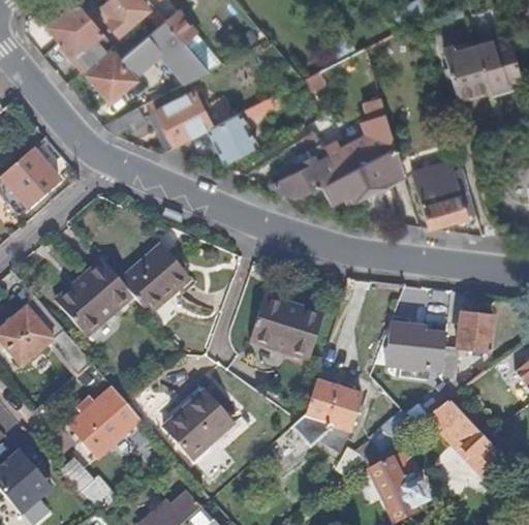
[(105,30),(80,0),(75,0),(49,24),(79,60),(73,64),(80,72),(87,66),(97,58),(109,49),(98,36),(105,30)]
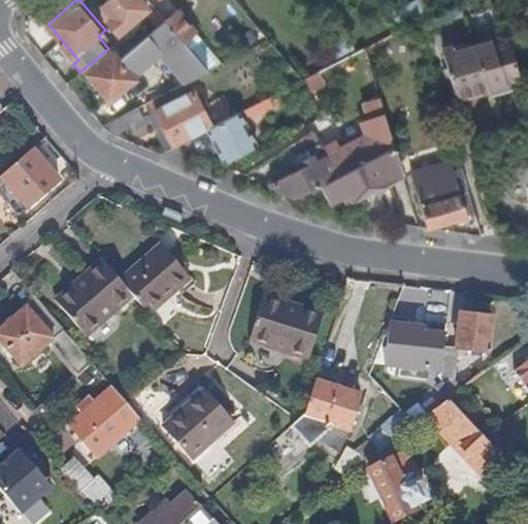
[(106,0),(103,3),(112,14),(108,20),(119,32),(149,6),(143,0),(106,0)]
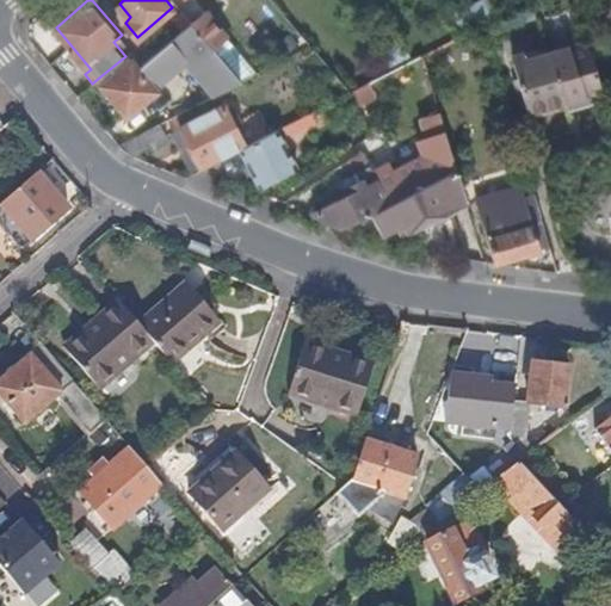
[(466,30),(482,22),(483,20),(477,10),(460,19),(466,30)]
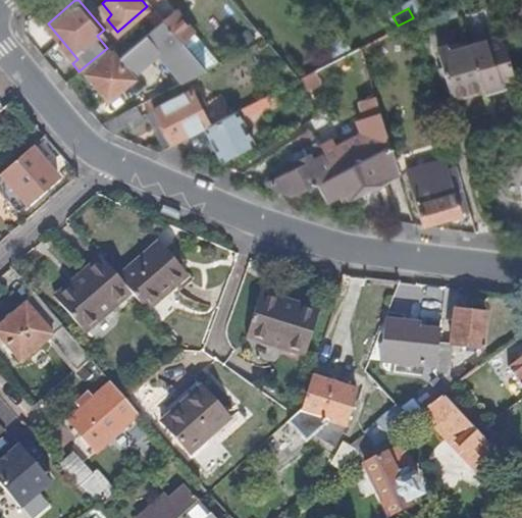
[(175,9),(165,18),(183,39),(194,29),(175,9)]
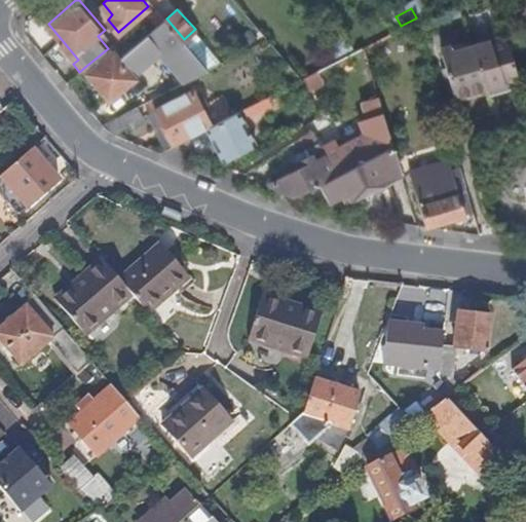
[(187,80),(209,69),(184,39),(166,19),(125,54),(121,58),(116,51),(120,48),(115,42),(108,48),(97,58),(101,63),(90,71),(88,73),(101,86),(105,83),(115,95),(117,92),(136,77),(137,76),(135,74),(162,50),(187,80)]
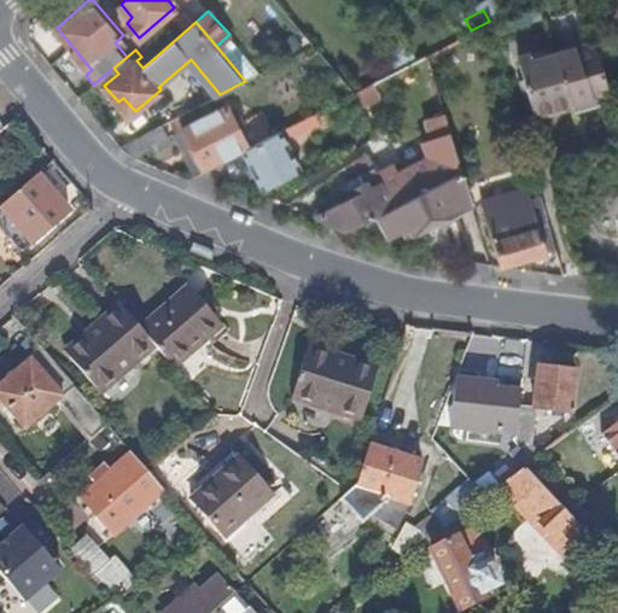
[(610,94),(595,39),(520,62),(535,114),(573,101),(575,105),(610,94)]
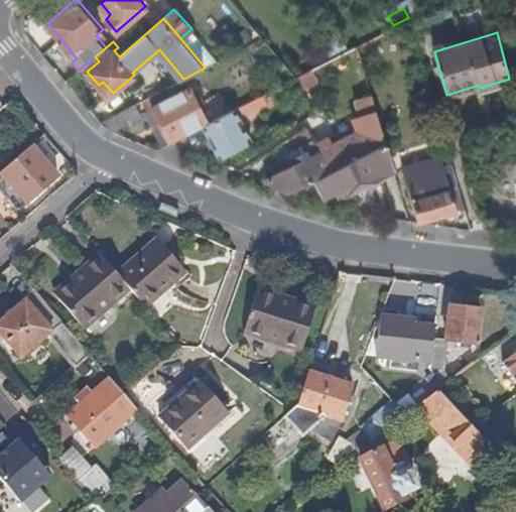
[(95,56),(85,65),(89,70),(99,61),(95,56)]
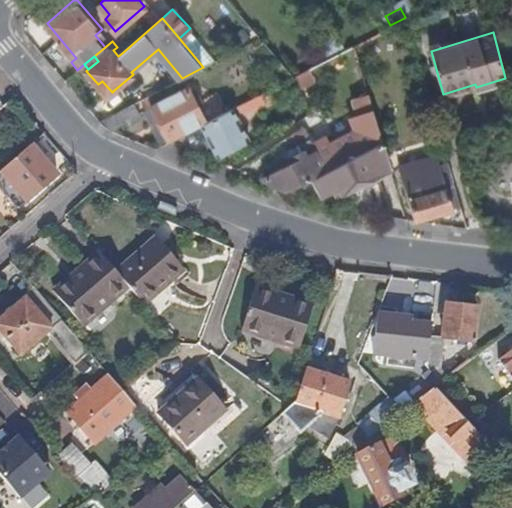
[(139,83),(132,75),(114,90),(121,98),(139,83)]
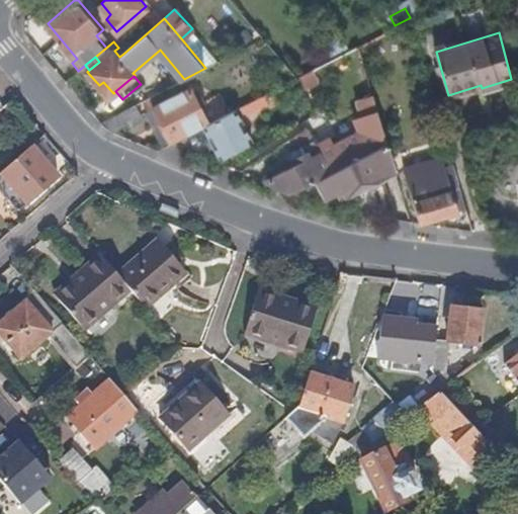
[(108,97),(113,93),(103,82),(99,85),(108,97)]
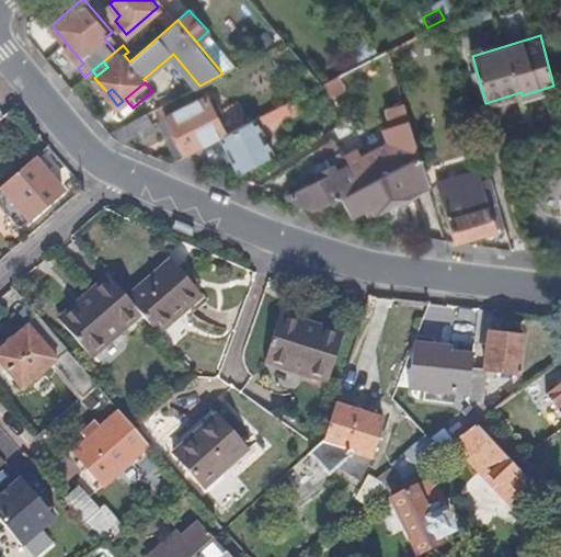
[(219,135),(226,132),(205,94),(167,115),(169,120),(186,151),(219,135)]
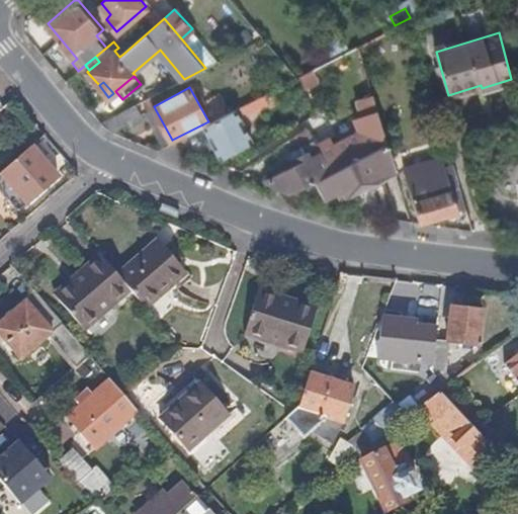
[(386,140),(372,92),(356,97),(360,113),(355,116),(358,124),(363,122),(365,127),(360,130),(360,131),(321,151),(330,169),(386,140)]
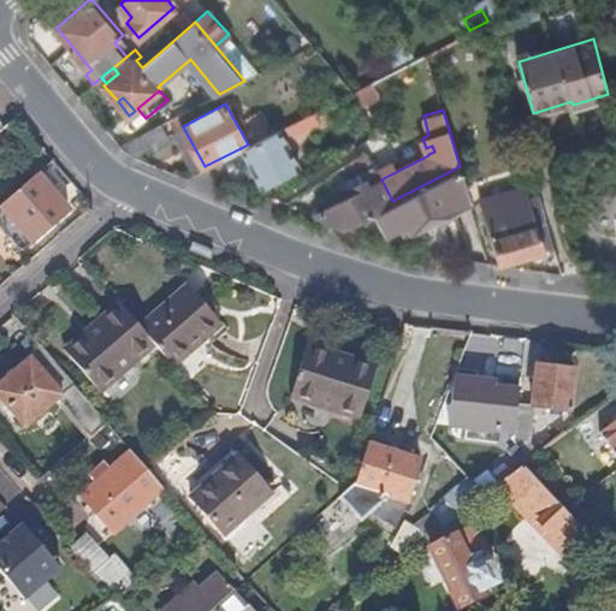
[(312,120),(307,114),(261,138),(248,144),(241,148),(265,190),(302,168),(288,140),(307,129),(306,124),(312,120)]
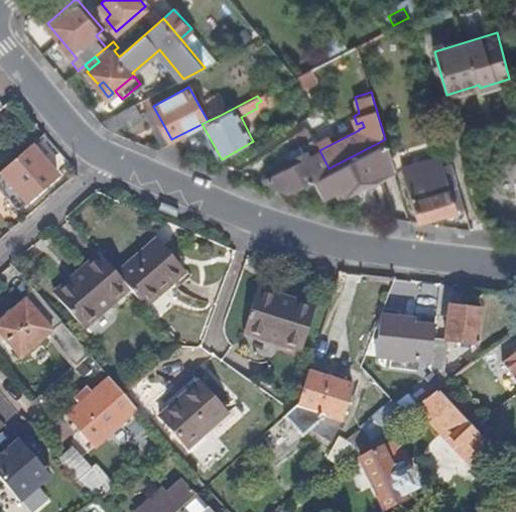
[(14,112),(7,105),(6,106),(0,111),(0,121),(1,123),(14,112)]
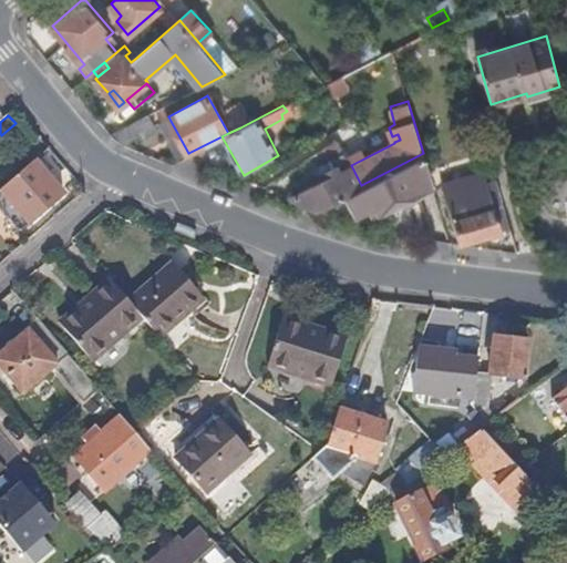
[(179,159),(185,155),(188,153),(171,121),(162,125),(179,159)]
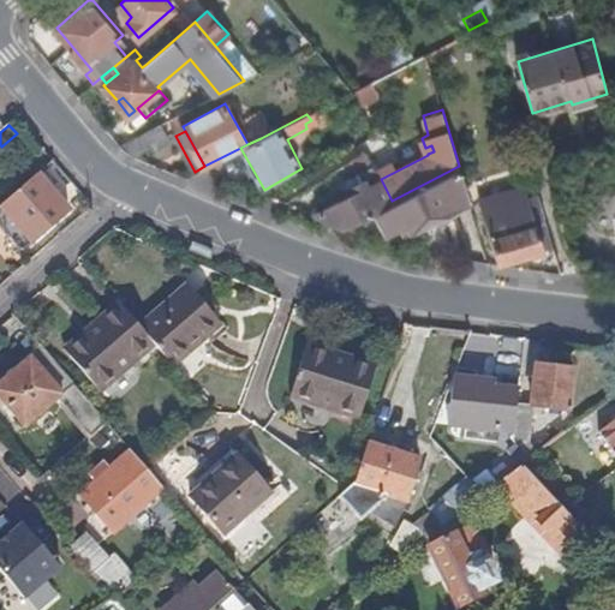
[(121,145),(135,155),(153,144),(143,133),(121,145)]
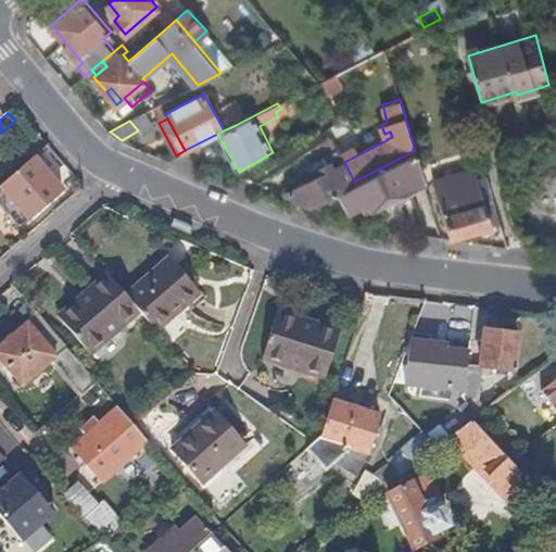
[(290,196),(311,204),(339,189),(354,182),(344,162),(337,149),(326,154),(330,162),(333,167),(315,177),(288,192),(290,196)]
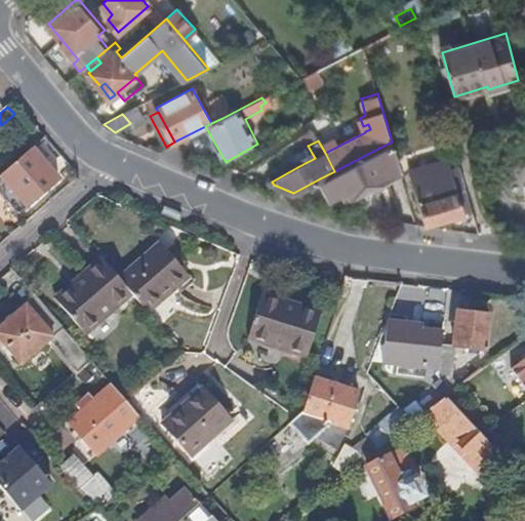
[(400,168),(392,142),(334,171),(320,178),(330,198),(340,193),(349,189),(352,194),(400,168)]
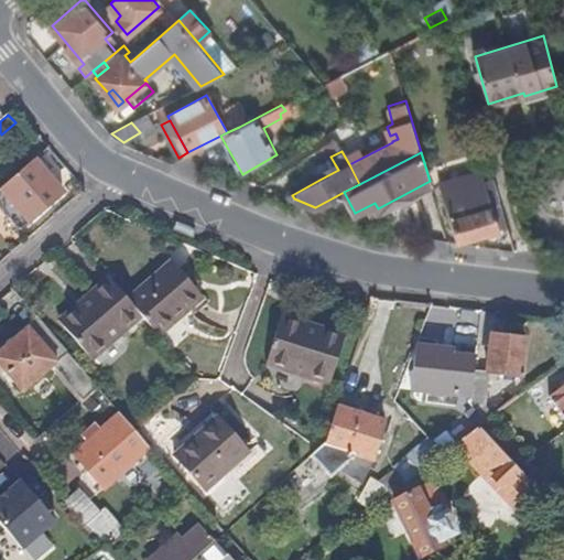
[(66,192),(36,159),(2,187),(31,222),(66,192)]
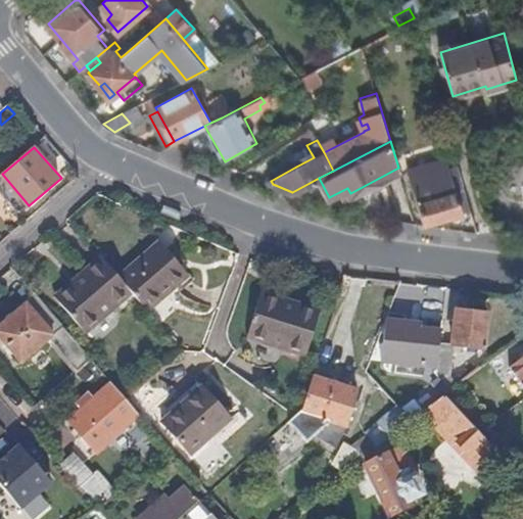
[(294,161),(296,167),(314,157),(311,152),(294,161)]
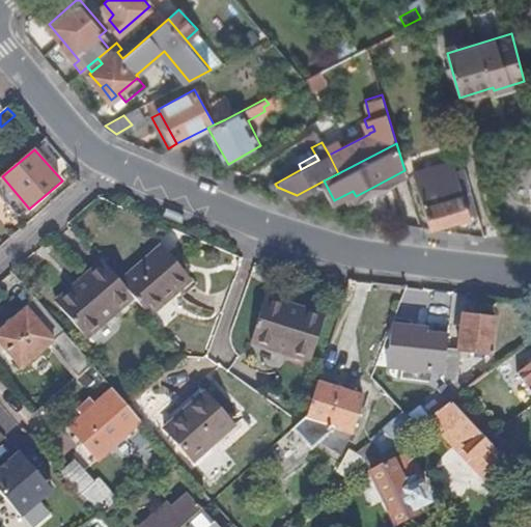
[(413,173),(416,181),(455,168),(453,160),(413,173)]
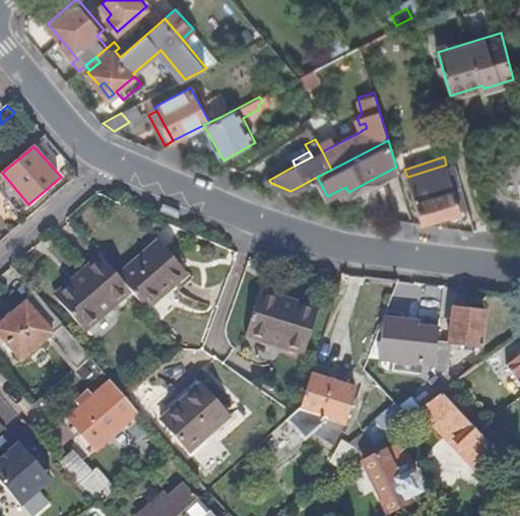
[(446,165),(407,177),(423,222),(461,211),(446,165)]
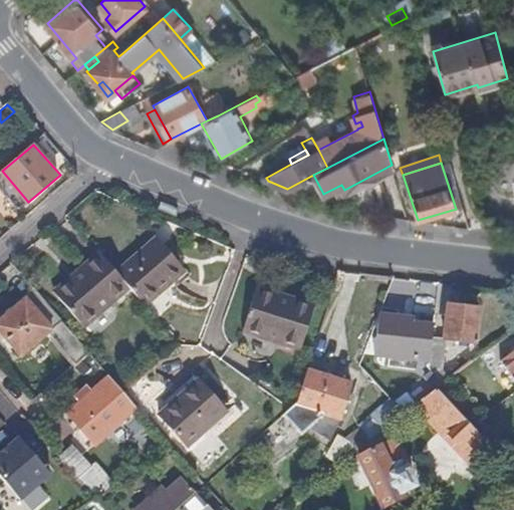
[(341,198),(393,171),(392,165),(344,190),(341,185),(333,189),(337,196),(341,198)]
